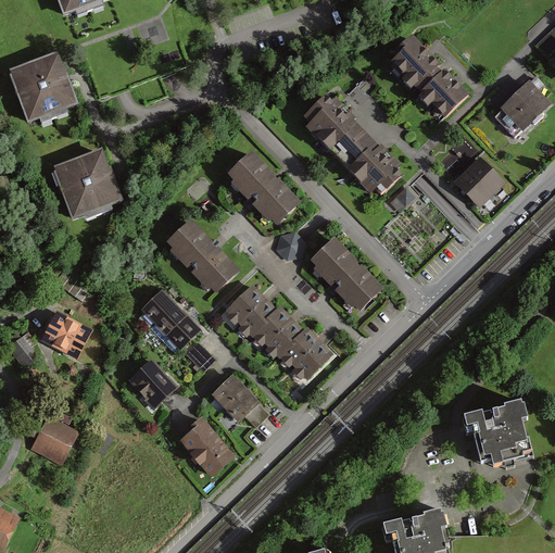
[(57,0),(63,15),(75,11),(76,16),(104,5),(103,2),(110,0),(57,0)]
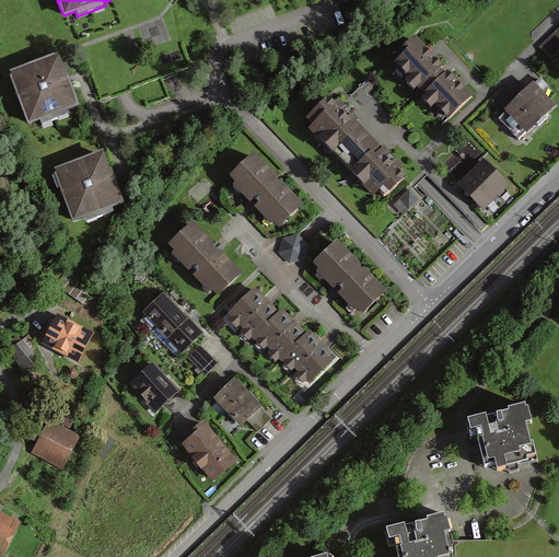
[(558,47),(558,25),(540,44),(551,56),(558,47)]
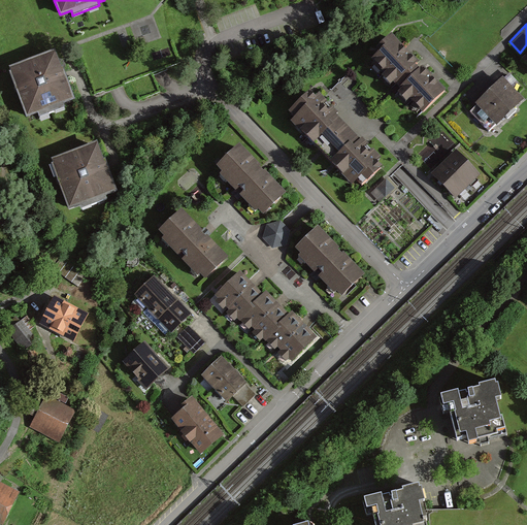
[(421,67),(416,62),(418,59),(392,32),(377,46),(381,50),(372,57),(375,61),(373,63),(381,70),(383,67),(387,71),(384,74),(392,84),(396,80),(401,86),(400,87),(401,89),(399,91),(407,100),(410,97),(415,101),(412,103),(418,109),(420,107),(424,110),(447,88),(424,64),(421,67)]
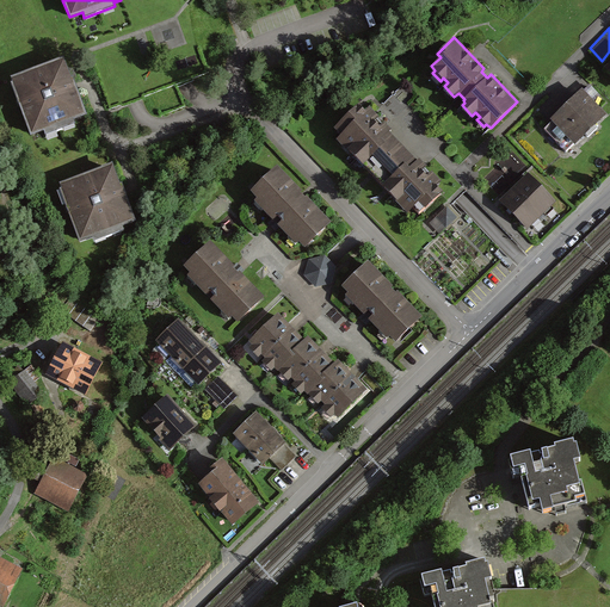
[(72,79),(68,80),(60,57),(7,76),(10,81),(7,82),(28,137),(41,132),(43,137),(73,127),(72,123),(86,117),(72,79)]
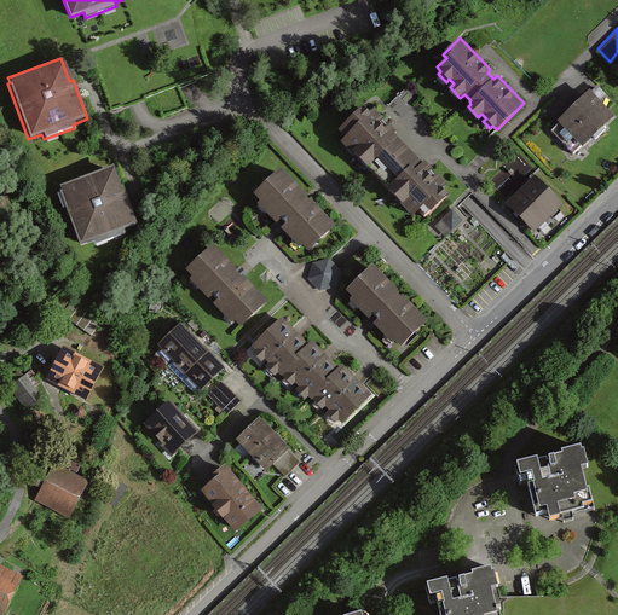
[(576,151),(616,114),(591,88),(552,127),(576,151)]
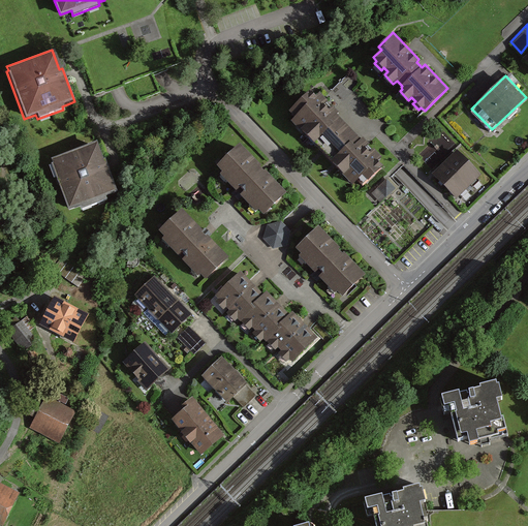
[(333,104),(331,106),(327,101),(329,99),(320,91),(315,95),(311,90),(289,110),(294,116),(292,118),(322,150),(348,126),(336,113),(339,111),(333,104)]
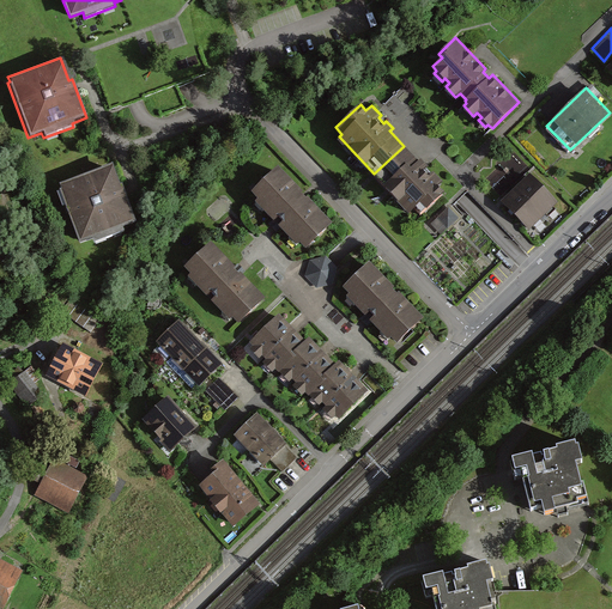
[(426,209),(446,192),(440,186),(443,182),(434,170),(430,174),(425,169),(428,166),(420,158),(418,160),(404,146),(374,174),(410,213),(420,202),(426,209)]
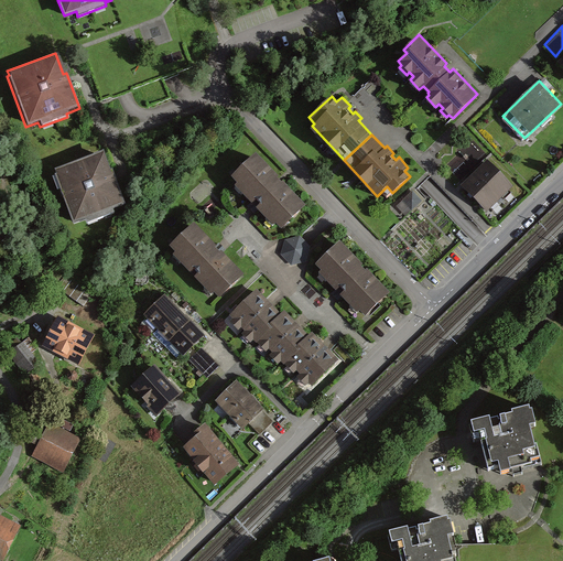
[(109,170),(106,171),(98,150),(51,168),(52,172),(50,173),(69,224),(80,219),(83,224),(110,214),(109,209),(122,205),(109,170)]
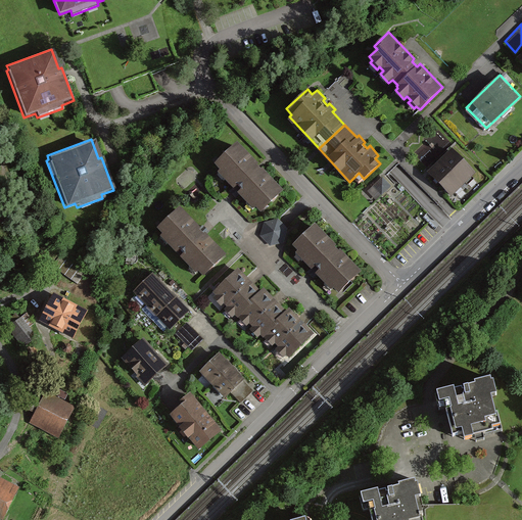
[(262,169),(261,170),(256,166),(257,164),(236,143),(215,164),(220,170),(218,172),(235,190),(253,208),(254,206),(261,211),(283,190),(262,169)]
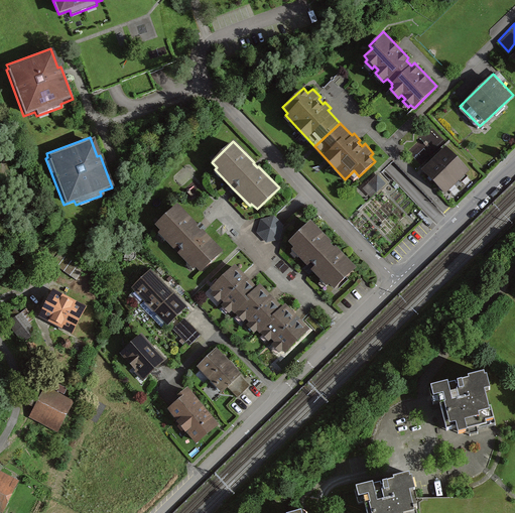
[(445,191),(470,169),(446,144),(422,166),(445,191)]
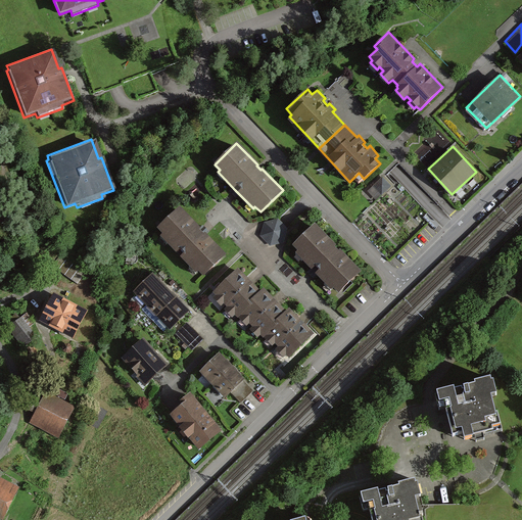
[(381,192),(390,184),(382,175),(373,183),(381,192)]
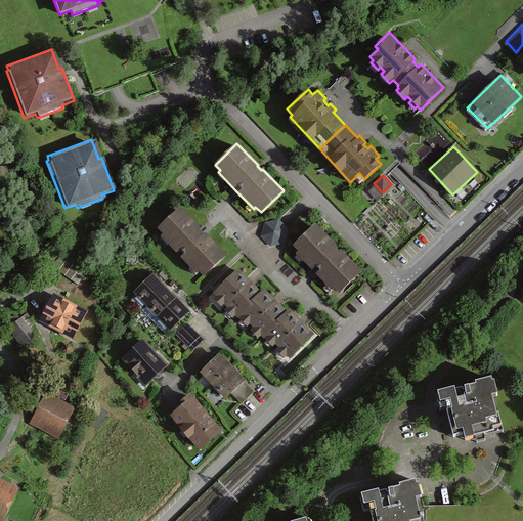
[(205,232),(203,234),(199,229),(200,228),(179,206),(156,228),(162,233),(159,236),(175,253),(177,250),(181,254),(179,256),(194,272),(198,270),(203,276),(225,254),(205,232)]
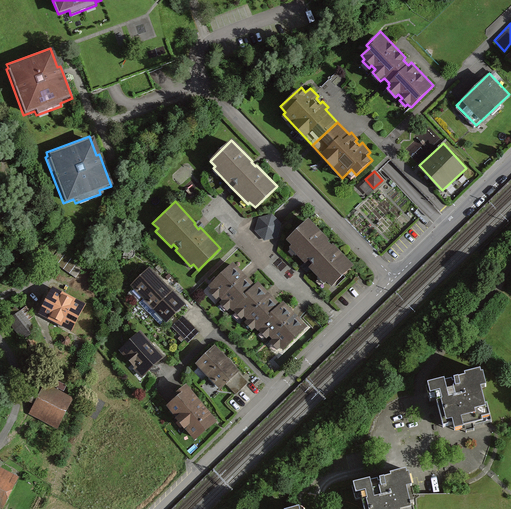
[(281,222),(271,212),(257,216),(254,228),(263,238),(277,235),(281,222)]
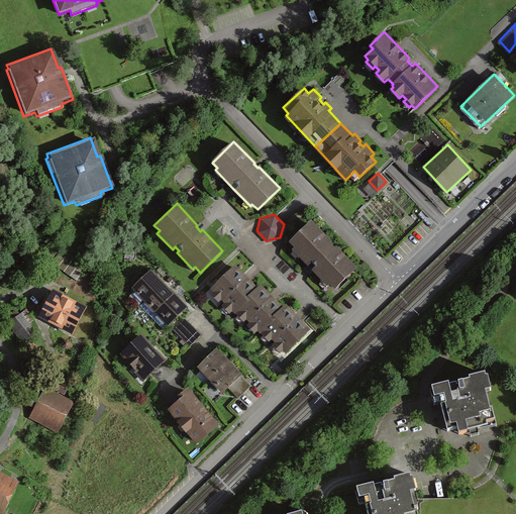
[(336,246),(335,247),(330,243),(332,241),(311,220),(290,242),(295,247),(292,249),(309,266),(328,285),(329,284),(335,289),(357,267),(336,246)]
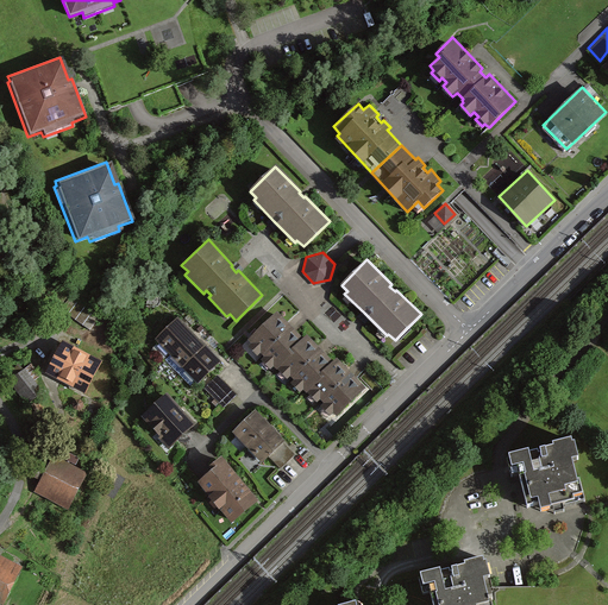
[(258,355),(289,326),(276,312),(249,338),(252,341),(248,345),(258,355)]
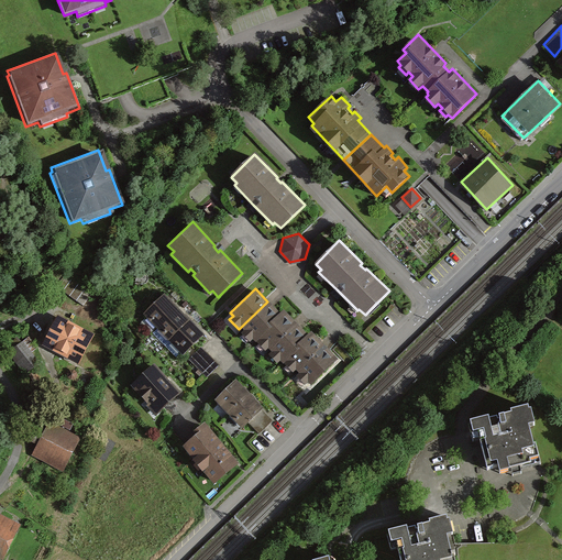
[(176,307),(164,294),(144,313),(156,326),(176,307)]
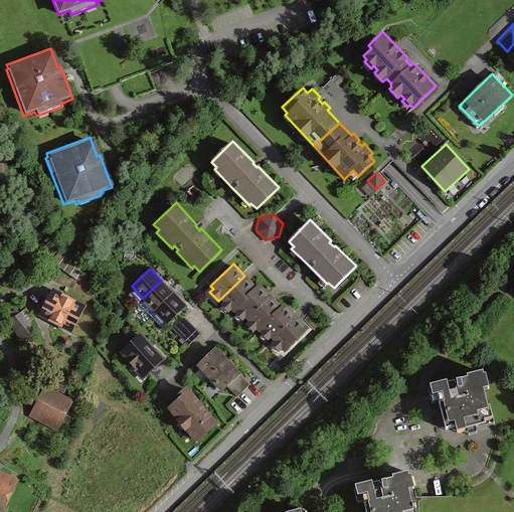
[(254,286),(244,276),(218,301),(228,311),(230,309),(232,312),(246,298),(244,296),(254,286)]
